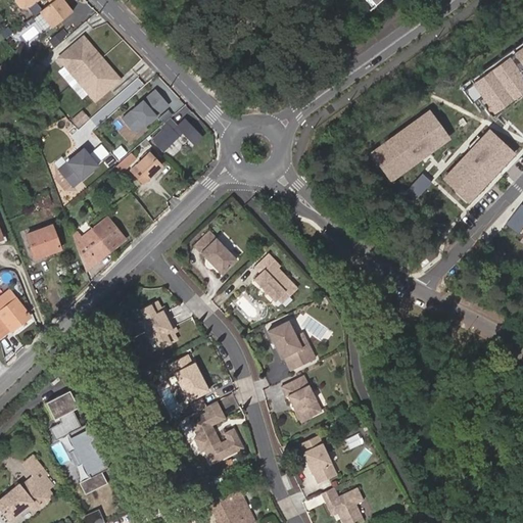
[(27,8),(37,0),(47,0),(50,3),(53,0),(14,0),(14,2),(19,7),(27,8)]
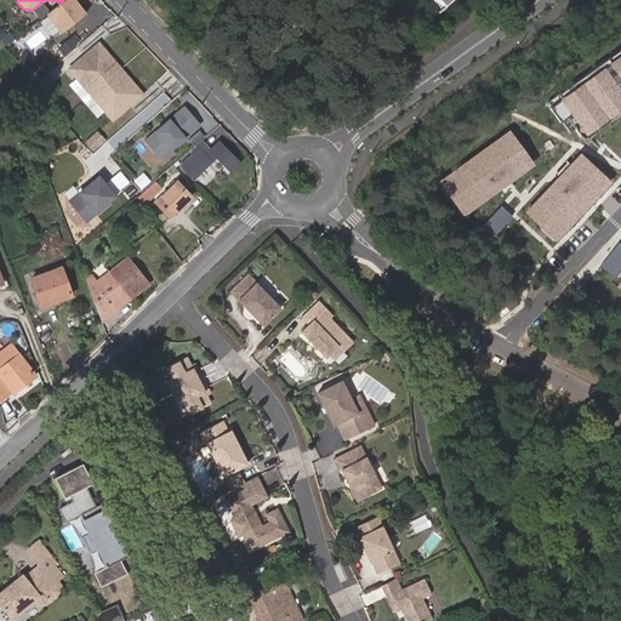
[(62,32),(85,13),(74,0),(63,0),(60,4),(47,13),(62,32)]
